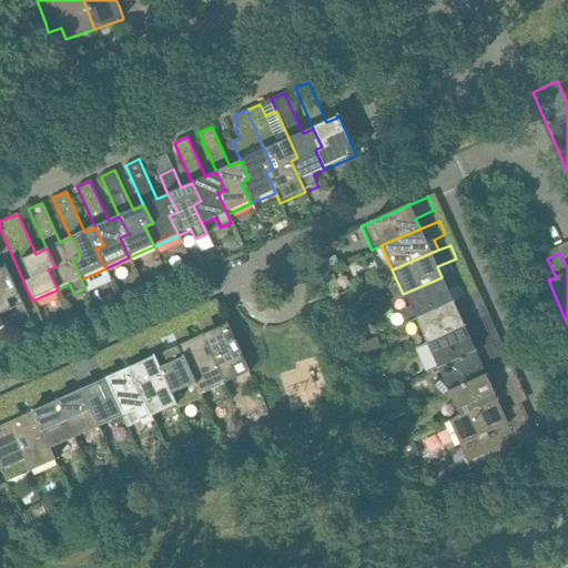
[(0,315),(24,305),(6,265),(4,266),(6,267),(0,270),(0,315)]
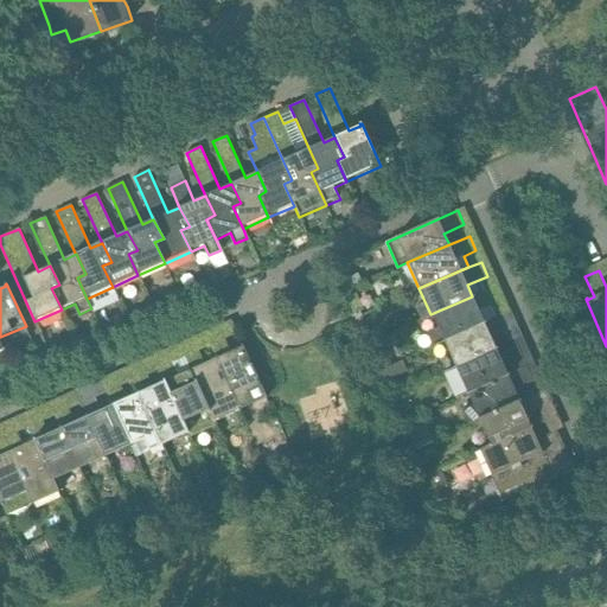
[(485,308),(499,302),(492,287),(472,296),(430,314),(442,340),(491,320),(485,308)]
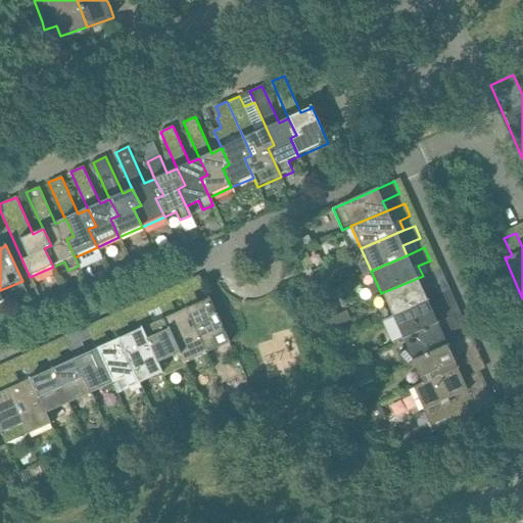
[(299,256),(305,271),(314,267),(307,253),(299,256)]
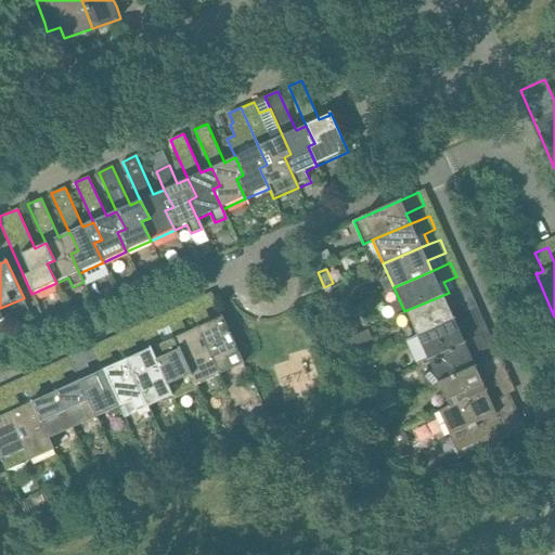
[(449,308),(467,299),(461,286),(449,293),(404,311),(415,335),(453,319),(449,308)]
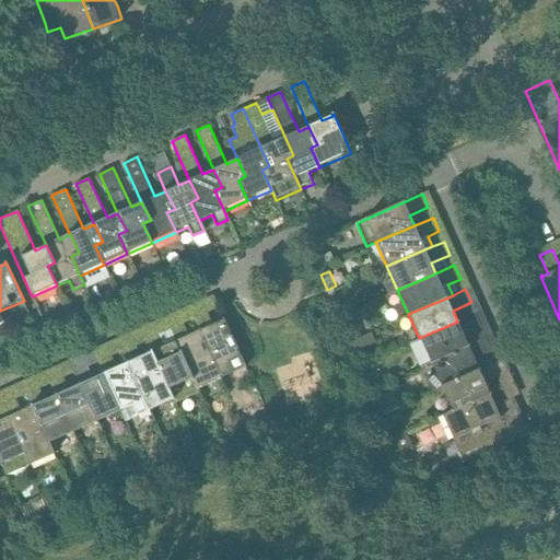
[(205,306),(191,312),(199,330),(217,368),(221,378),(246,366),(224,319),(213,325),(205,306)]
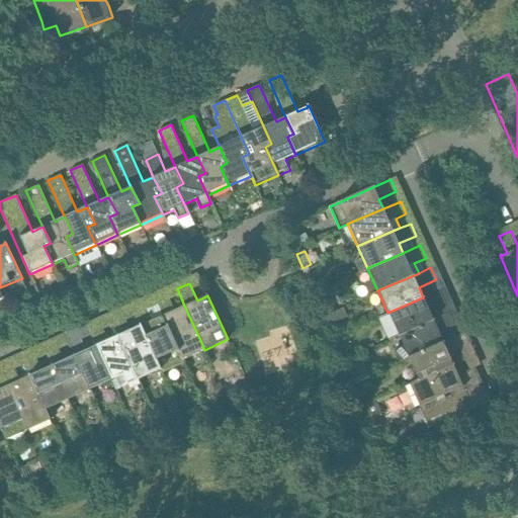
[(440,289),(423,297),(387,313),(398,335),(433,320),(429,310),(446,301),(440,289)]
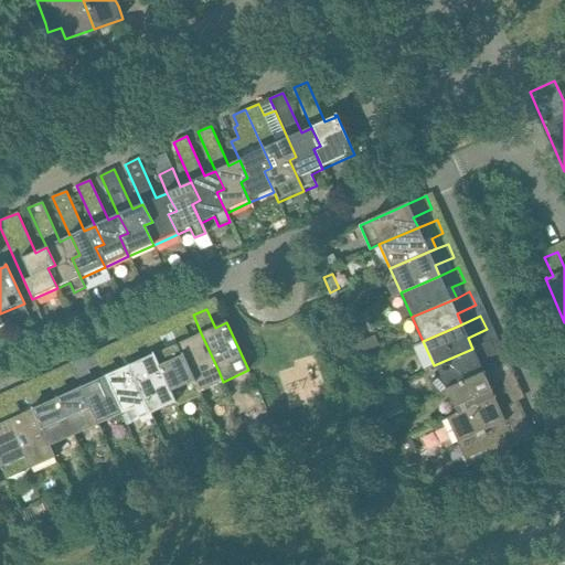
[(194,382),(219,371),(201,333),(191,339),(182,320),(169,326),(171,332),(194,382)]
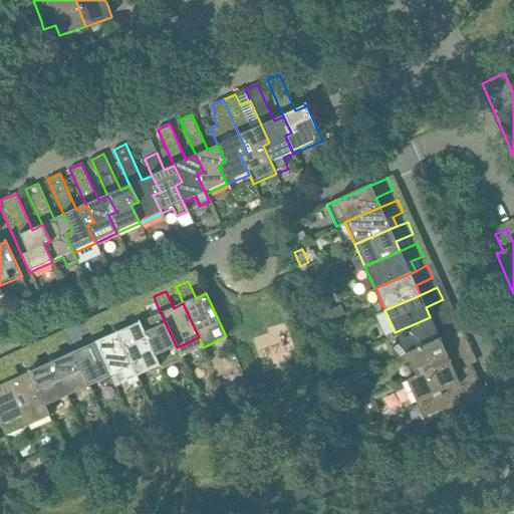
[(144,301),(132,306),(140,323),(160,369),(162,373),(184,362),(177,347),(156,302),(147,306),(144,301)]
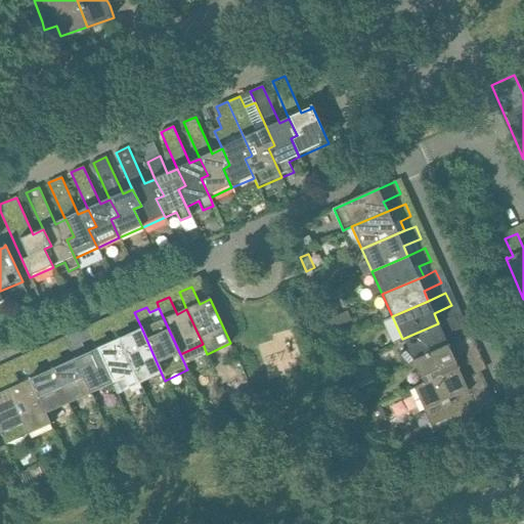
[(397,352),(402,364),(411,360),(448,346),(443,336),(461,328),(455,315),(438,323),(402,339),(406,348),(397,352)]
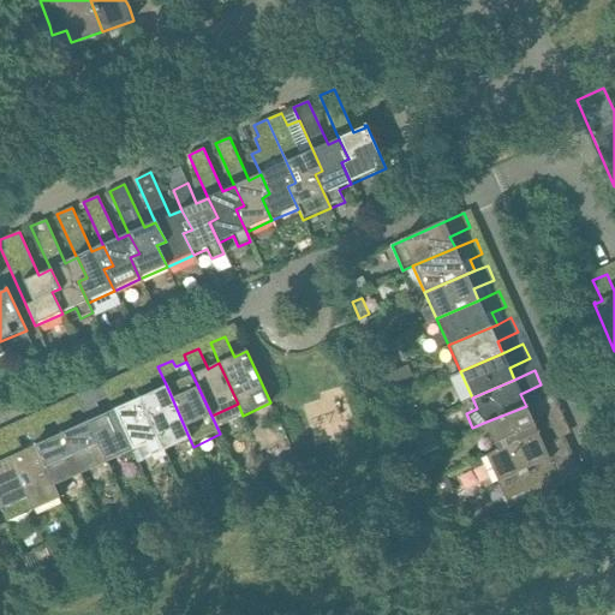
[(131,378),(141,399),(166,453),(191,442),(167,387),(155,392),(145,371),(131,378)]
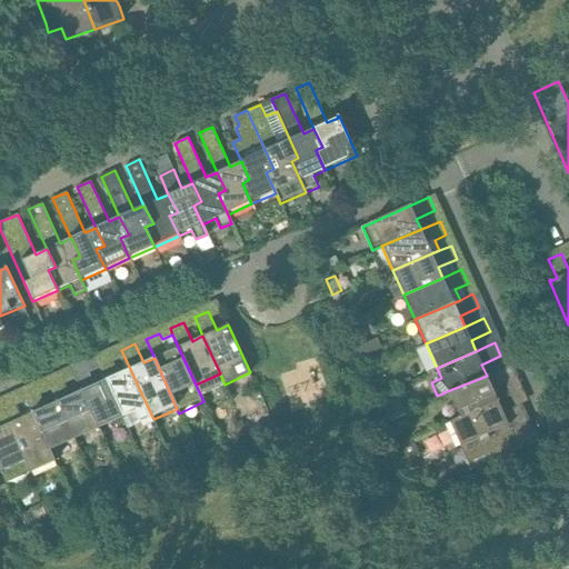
[(110,355),(97,361),(106,380),(123,419),(137,412),(141,425),(153,419),(130,369),(119,373),(110,355)]
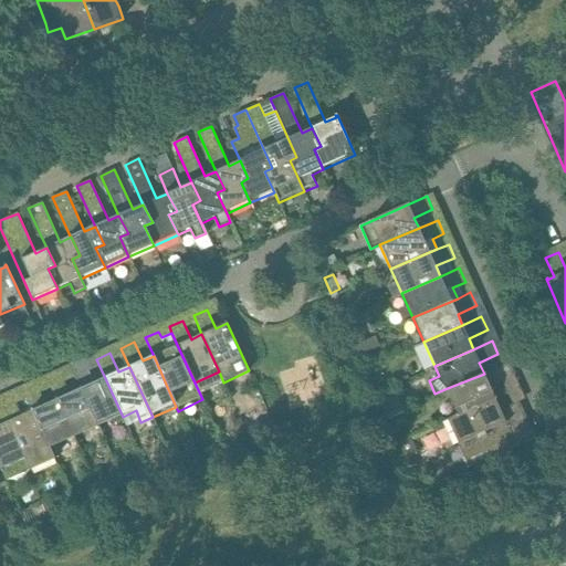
[(98,427),(123,417),(105,378),(94,383),(85,364),(72,370),(81,389),(98,427)]
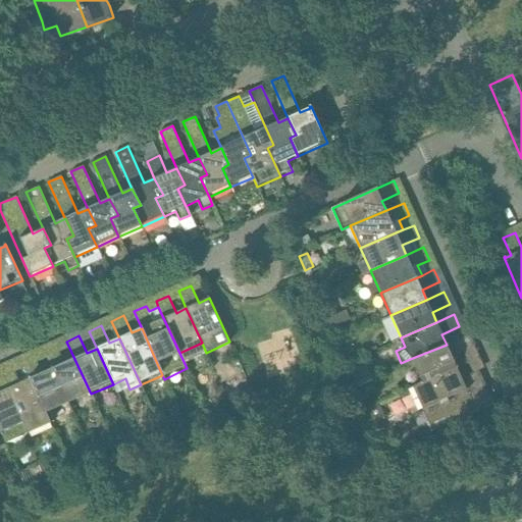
[(447,345),(410,359),(420,381),(456,365),(452,357),(469,349),(464,336),(447,345)]
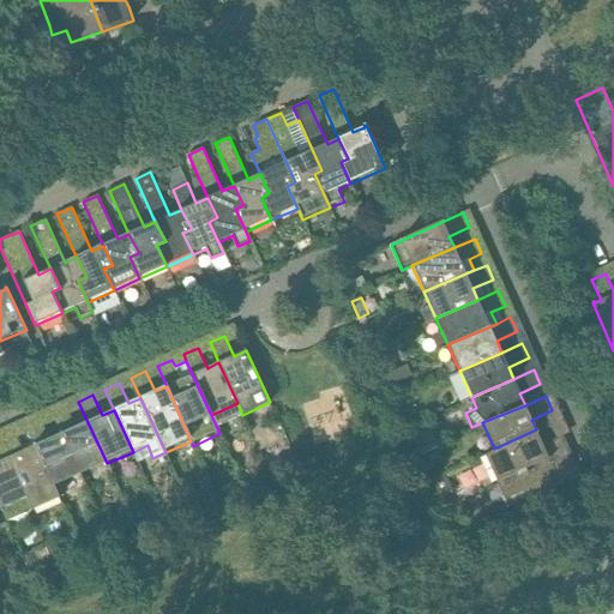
[(61,434),(80,475),(107,463),(88,422),(76,427),(67,407),(52,414),(61,434)]
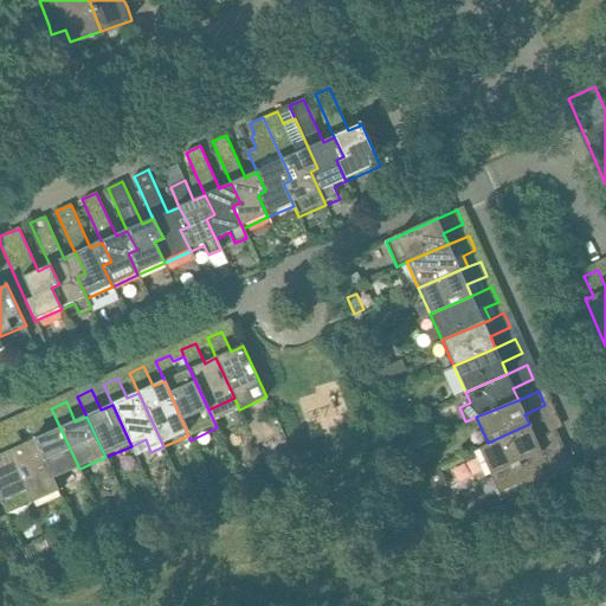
[(34,439),(53,481),(79,469),(60,429),(49,433),(40,413),(26,419),(34,439)]
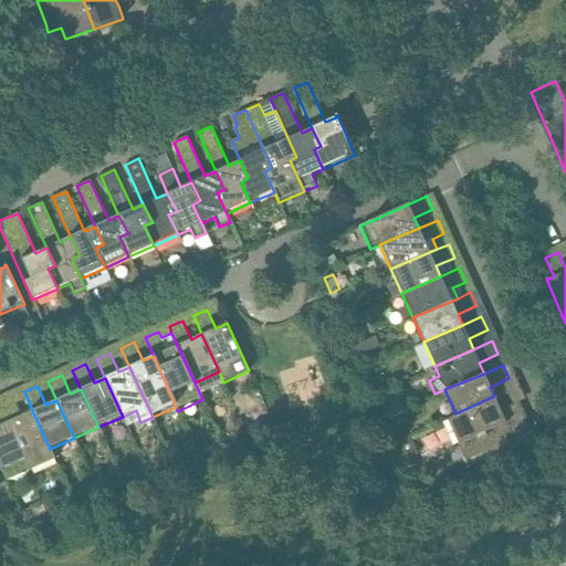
[(494,396),(456,413),(447,418),(458,444),(477,437),(486,459),(469,468),(469,469),(536,439),(520,401),(501,409),(494,396)]
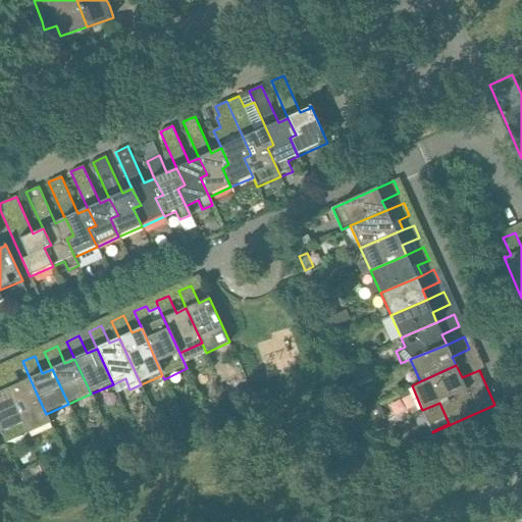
[(50,422),(46,414),(30,378),(20,383),(12,366),(0,371),(0,431),(1,434),(23,424),(28,433),(50,422)]
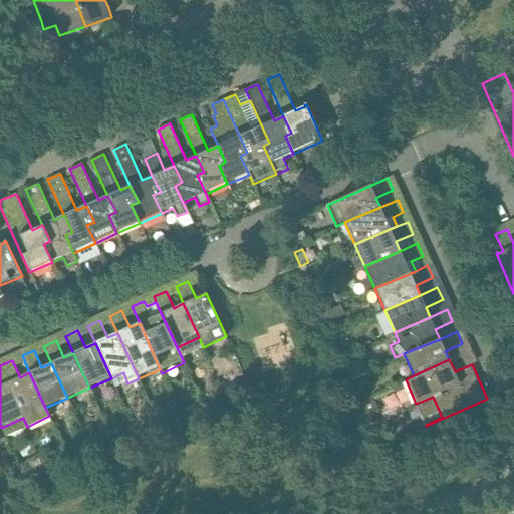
[(153,411),(158,421),(167,417),(163,407),(153,411)]
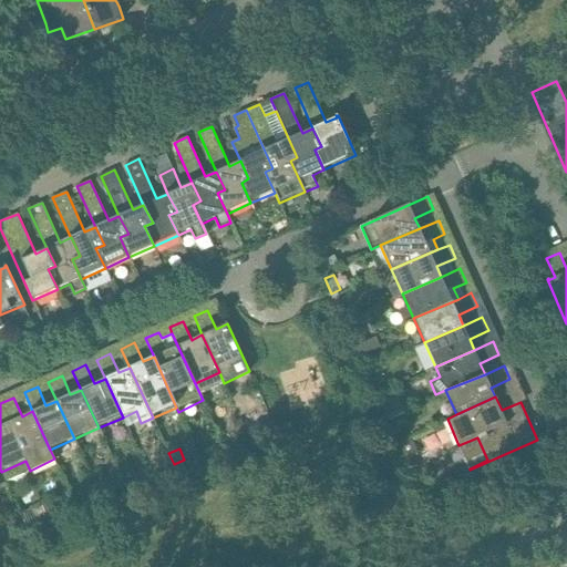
[(158,457),(164,468),(174,464),(168,453),(158,457)]
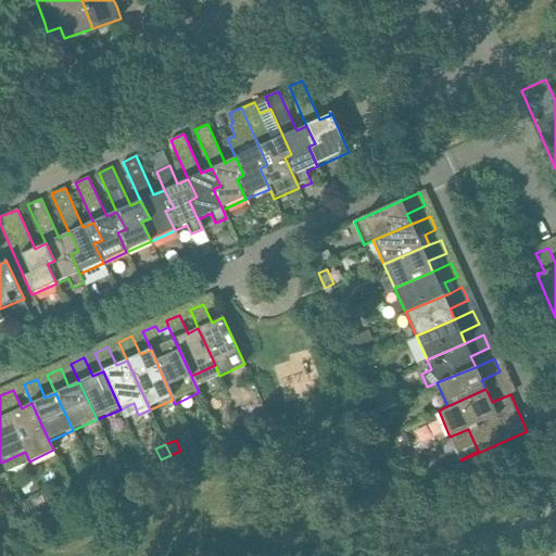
[(104,470),(85,479),(91,493),(111,484),(104,470)]
